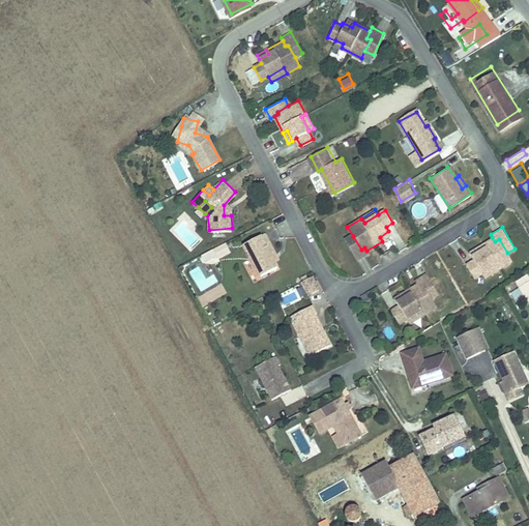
[(380,237),(382,241),(391,235),(388,231),(380,237)]
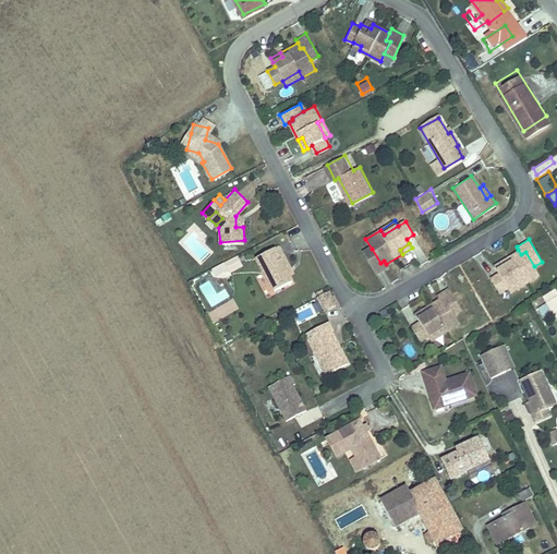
[(256,257),(264,271),(274,290),(292,280),(286,267),(288,265),(281,253),(278,254),(275,248),(256,257)]
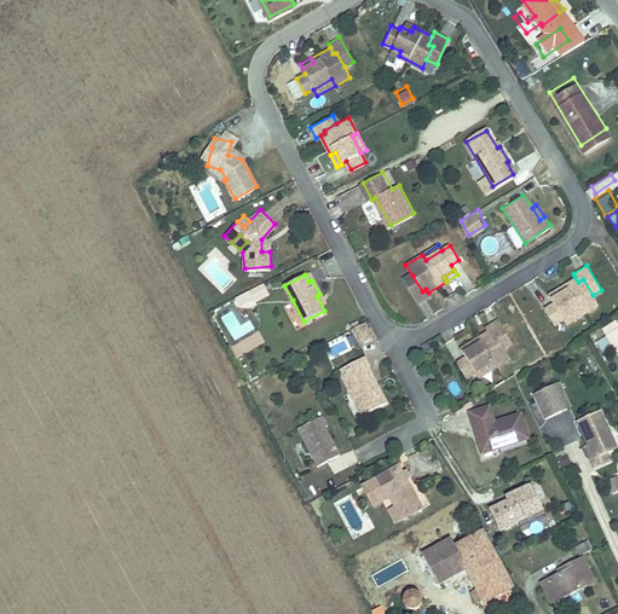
[(422,291),(413,276),(403,282),(417,305),(431,296),(428,293),(426,289),(422,291)]
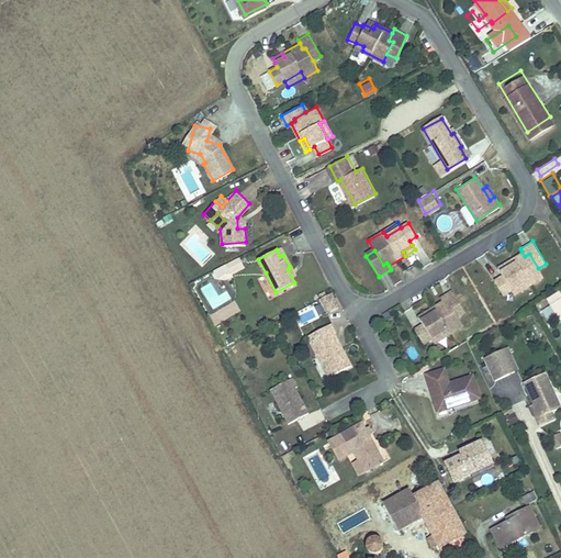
[(508,266),(500,271),(501,275),(494,279),(503,293),(511,289),(526,280),(530,285),(542,277),(538,268),(529,254),(525,256),(522,252),(504,263),(508,266)]
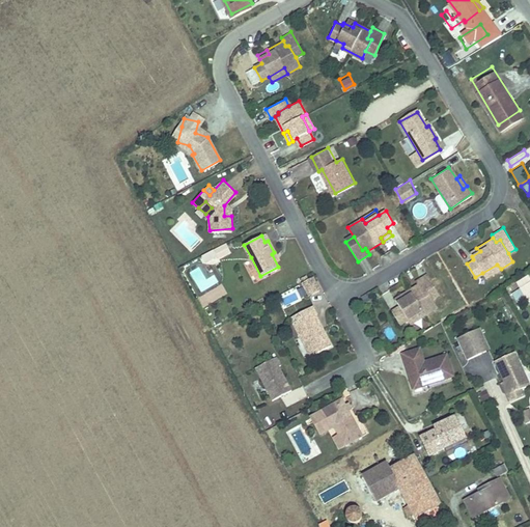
[(228,252),(224,244),(213,249),(217,258),(228,252)]
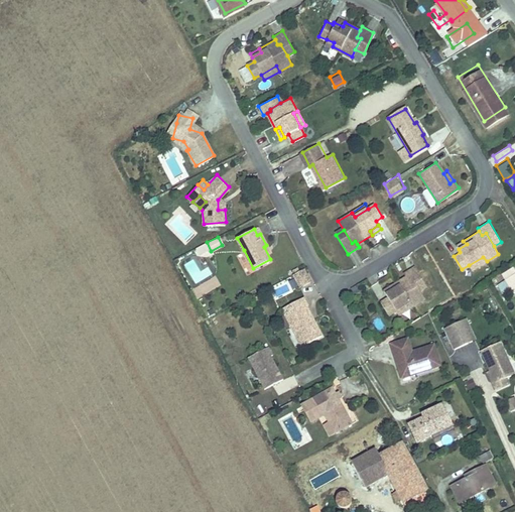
[(456,245),(459,249),(467,244),(463,241),(456,245)]
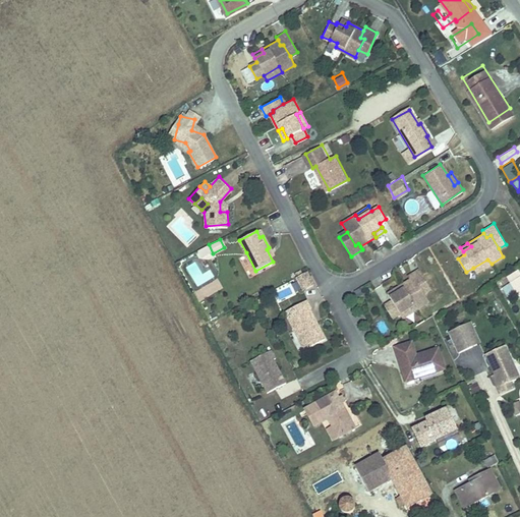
[(487,260),(473,268),(476,272),(492,264),(487,260)]
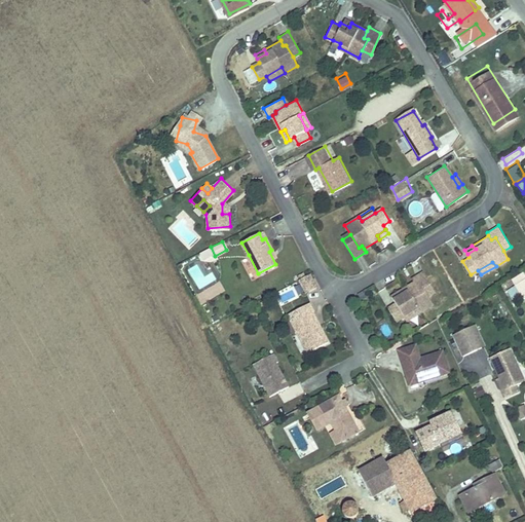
[(413,277),(414,281),(416,284),(419,283),(427,296),(435,291),(422,272),(413,277)]
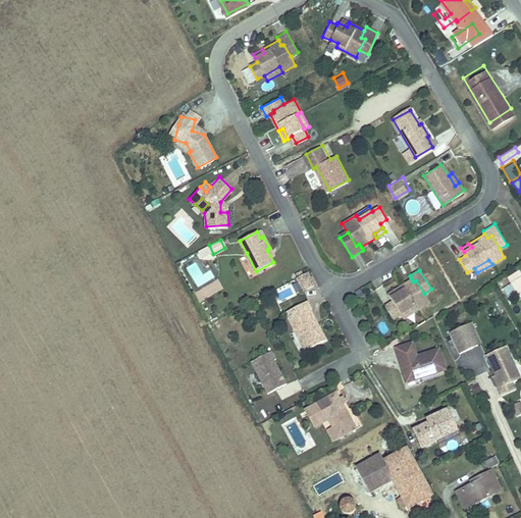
[(313,283),(307,271),(297,276),(304,289),(313,283)]
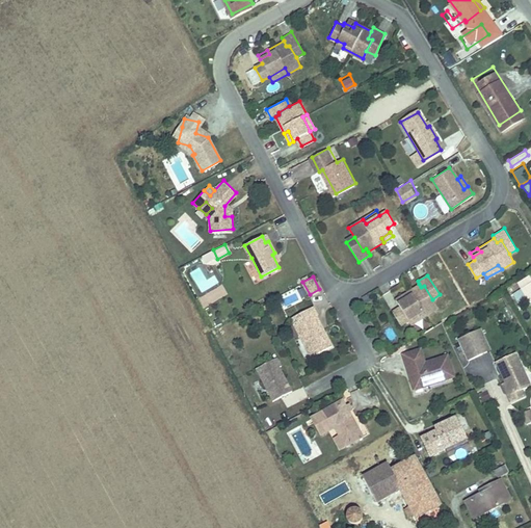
[(221,282),(201,292),(205,301),(227,291),(221,282)]
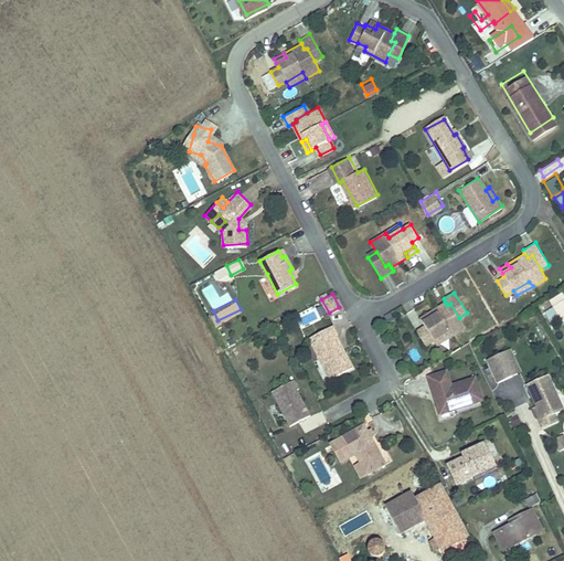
[(563,299),(553,307),(562,320),(563,318),(563,299)]
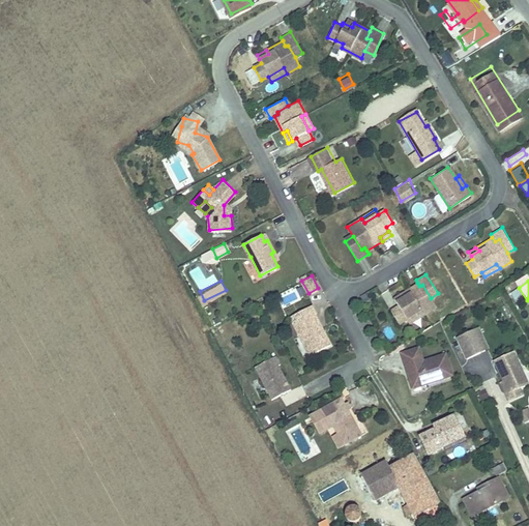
[(403,296),(393,302),(395,307),(390,310),(398,323),(405,319),(420,310),(423,313),(435,305),(431,298),(422,285),(419,286),(417,283),(401,293),(403,296)]
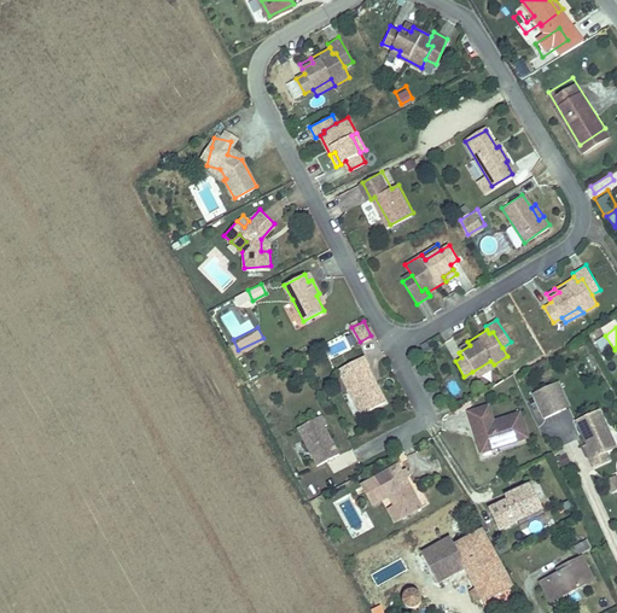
[(330,342),(333,350),(345,346),(342,338),(330,342)]
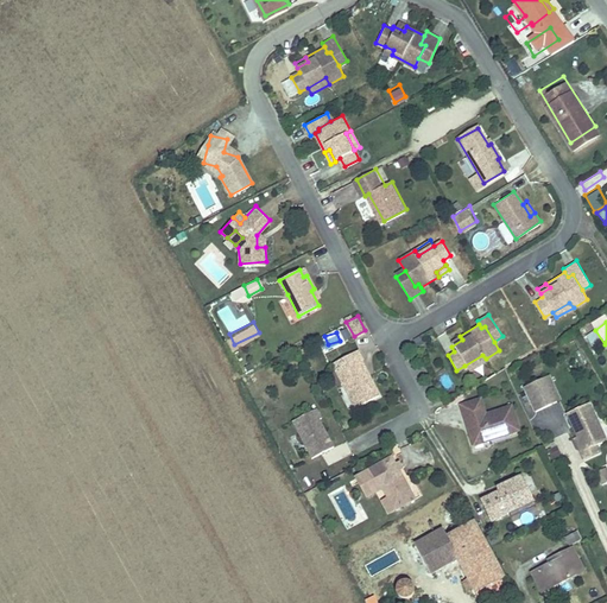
[(449,342),(451,347),(462,340),(460,336),(449,342)]
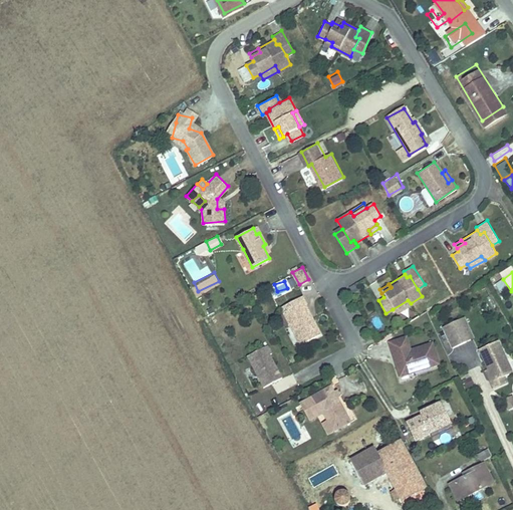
[(302,295),(280,306),(299,344),(319,334),(311,320),(310,321),(302,305),(305,303),(302,295)]
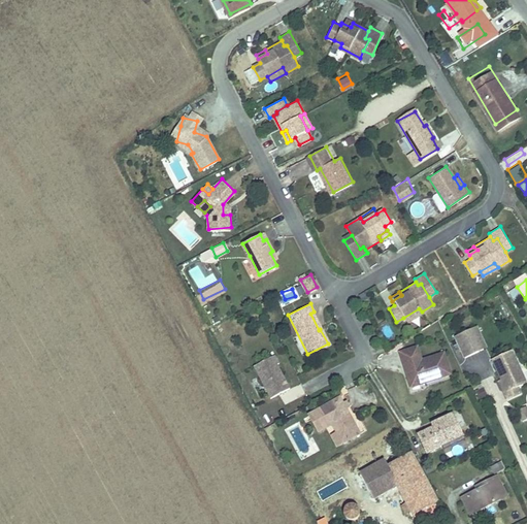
[(419,308),(403,318),(406,322),(422,312),(419,308)]
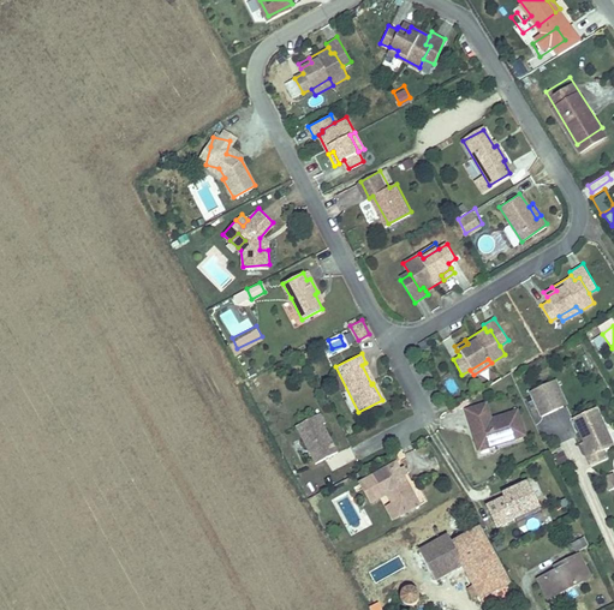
[(452,375),(446,378),(452,390),(458,387),(452,375)]
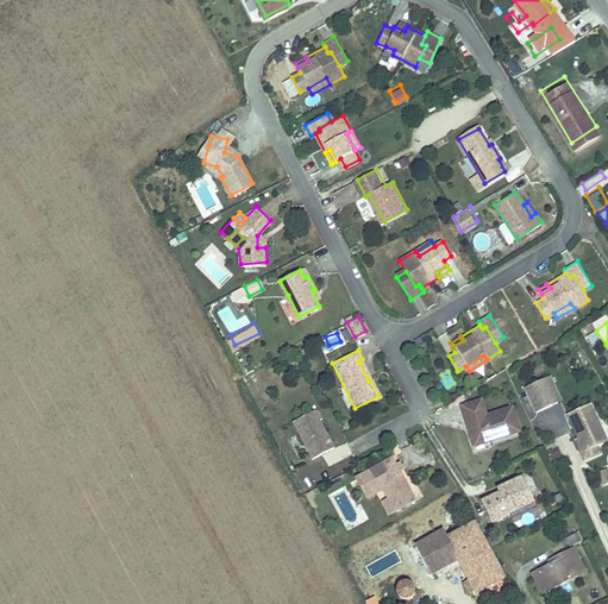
[(521,385),(533,410),(562,396),(549,371),(521,385)]
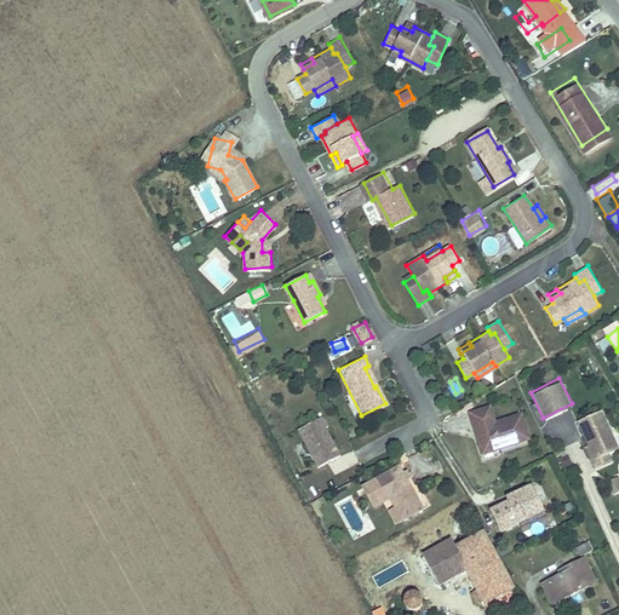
[(531,432),(522,407),(497,417),(491,401),(470,408),(481,441),(500,434),(504,442),(531,432)]
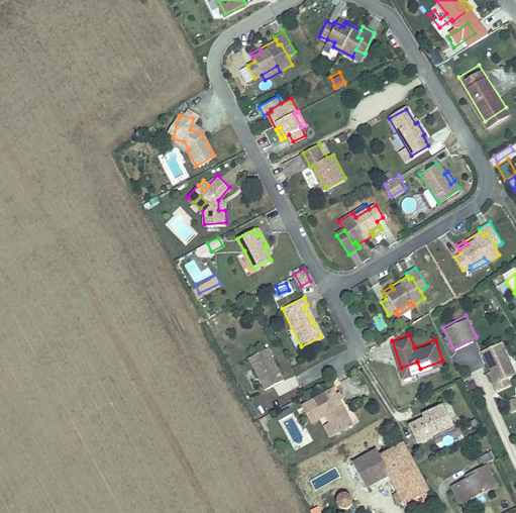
[(483,349),(492,369),(498,381),(508,376),(515,371),(501,341),(483,349)]
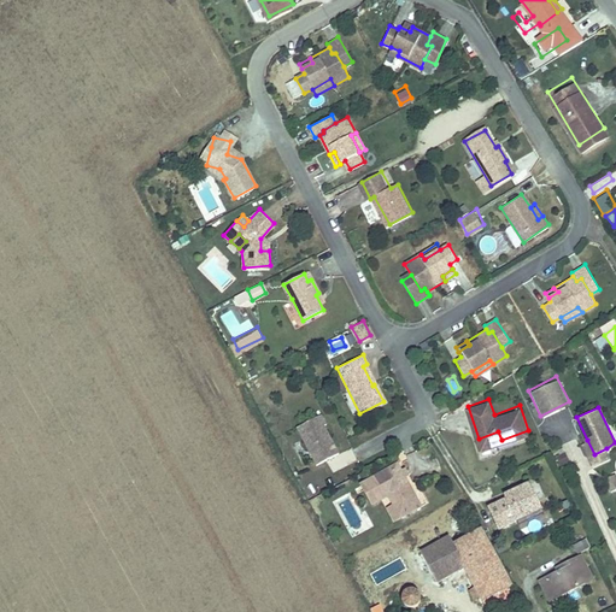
[(320,416),(294,429),(314,466),(335,455),(321,429),(326,427),(320,416)]
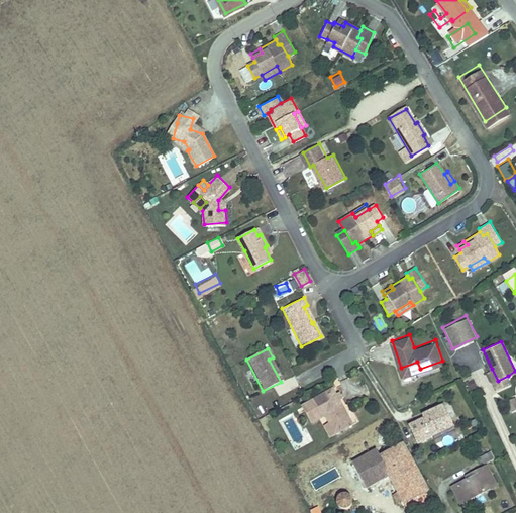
[(420,369),(417,362),(401,368),(404,375),(420,369)]
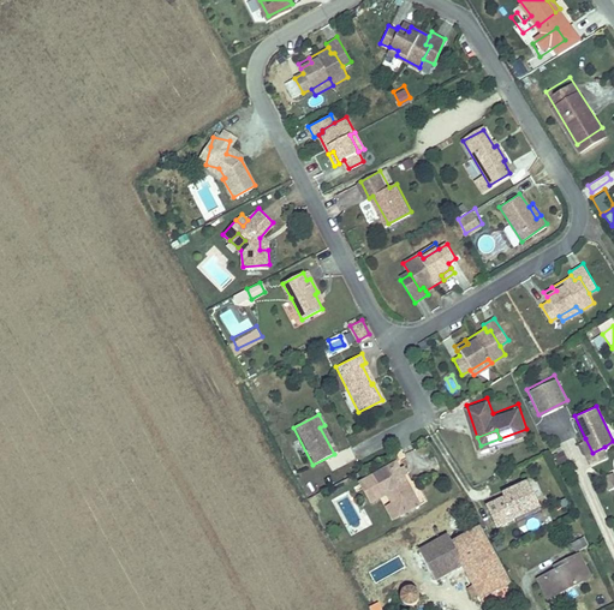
[(592,453),(585,438),(580,441),(591,464),(609,456),(604,447),(592,453)]
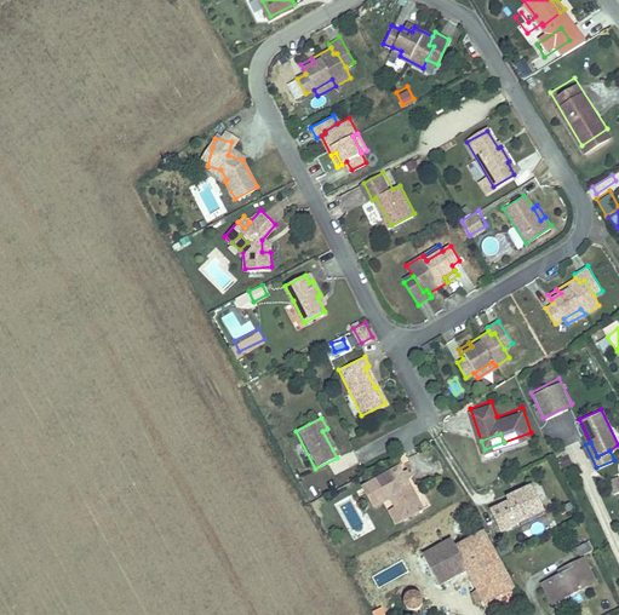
[(390,495),(396,506),(402,517),(422,506),(400,465),(362,486),(373,505),(390,495)]
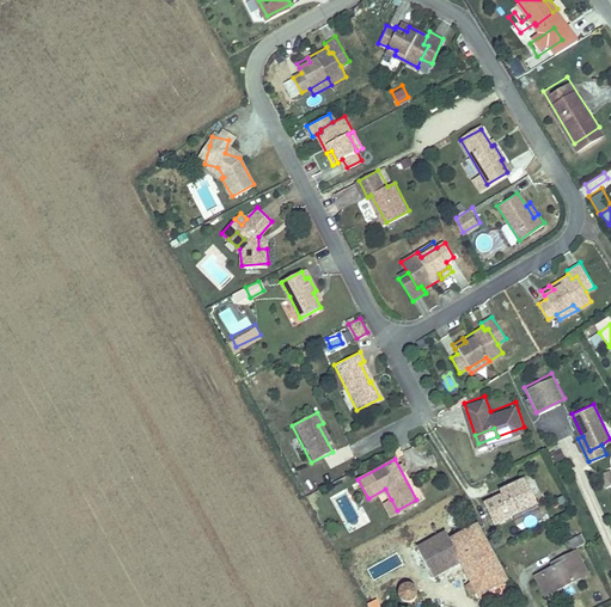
[(499,519),(542,497),(529,472),(503,485),(506,490),(489,498),(499,519)]
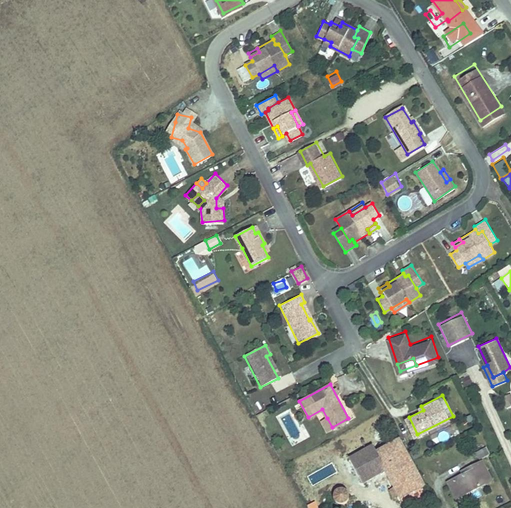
[(332,427),(327,418),(319,422),(324,431),(332,427)]
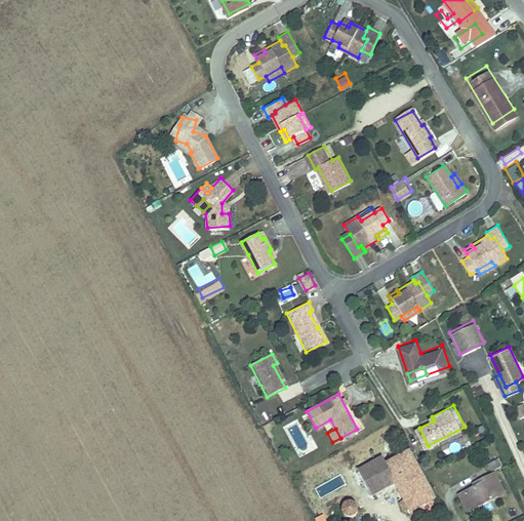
[(408,448),(396,455),(387,459),(384,453),(359,466),(372,491),(397,479),(405,497),(401,499),(405,508),(409,506),(410,507),(434,495),(410,447),(408,448)]
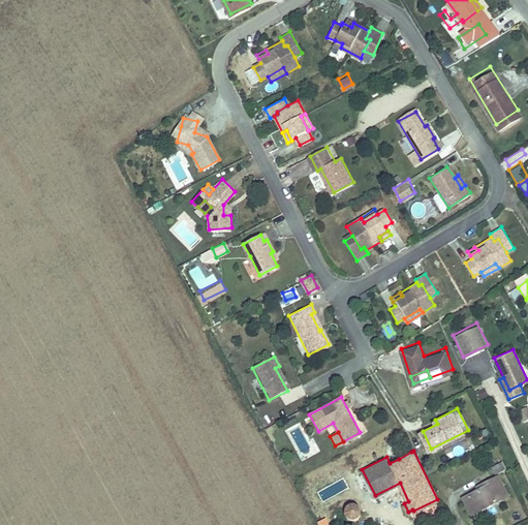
[(503,461),(493,466),(496,472),(506,467),(503,461)]
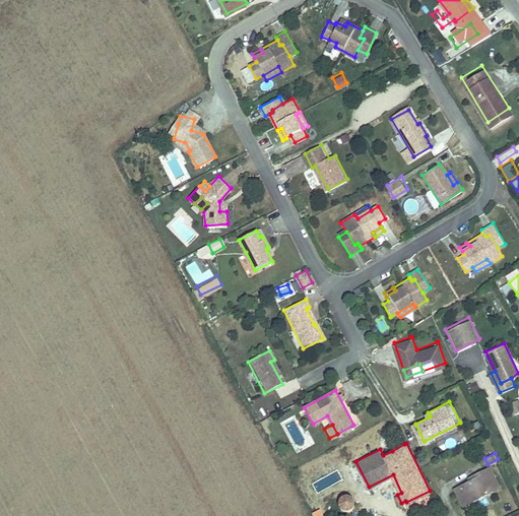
[(476,480),(456,490),(464,506),(500,488),(491,468),(474,476),(476,480)]
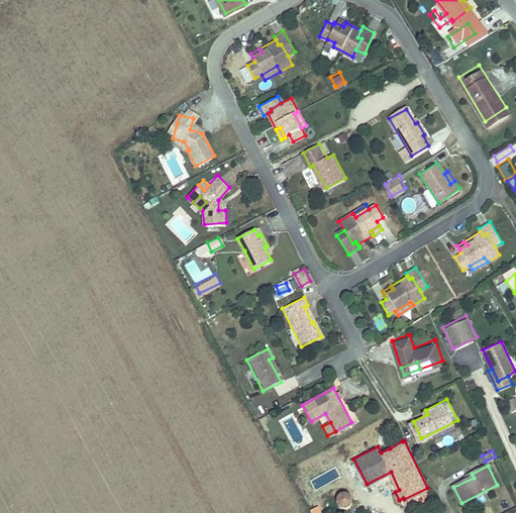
[(336,501),(327,506),(331,512),(332,512),(341,507),(347,507),(349,506),(352,504),(352,499),(351,496),(349,493),(346,492),(340,493),(338,496),(336,501)]
